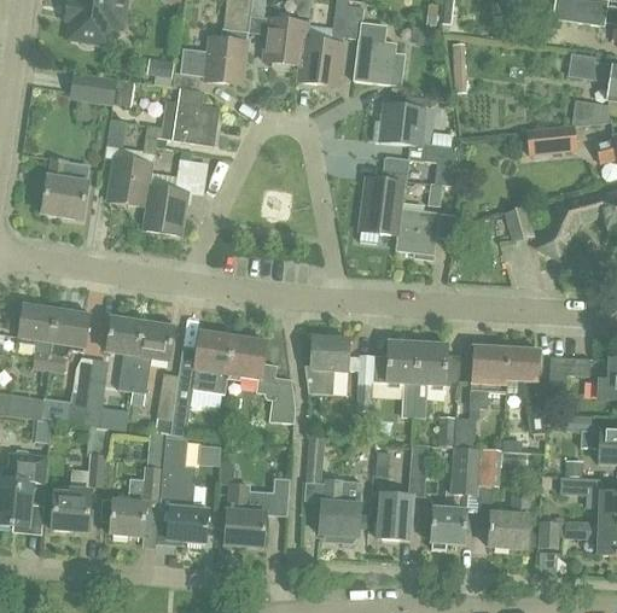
[(68,0),(64,18),(70,18),(68,36),(77,38),(81,41),(85,44),(88,44),(92,44),(95,41),(102,41),(104,24),(122,27),(126,0),(68,0)]
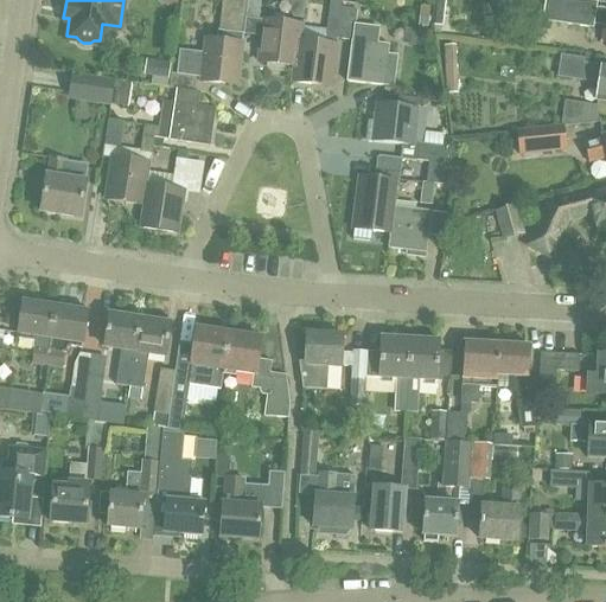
[(176,85),(193,88),(196,74),(201,75),(201,77),(238,82),(246,15),(246,13),(244,13),(246,0),(225,0),(224,10),(221,10),(219,26),(218,26),(217,38),(205,36),(203,50),(179,46),(177,70),(171,69),(168,83),(176,85)]
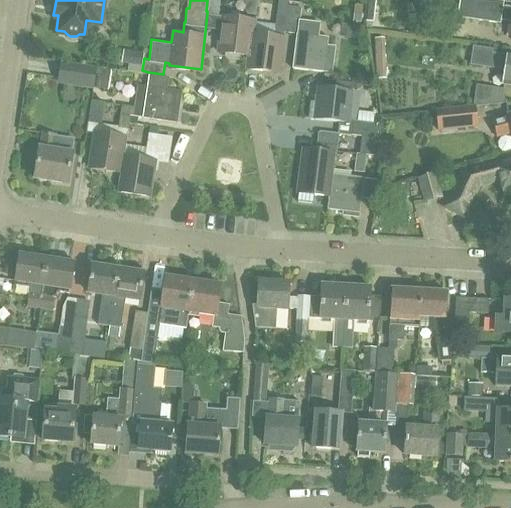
[(207,13),(208,13),(209,25),(214,26),(216,14),(217,9),(218,0),(209,0),(207,11),(207,13)]
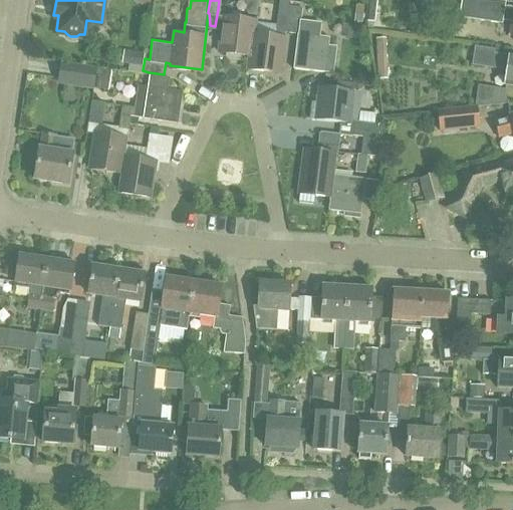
[(284,26),(288,3),(288,0),(279,0),(277,12),(275,25),(284,26)]
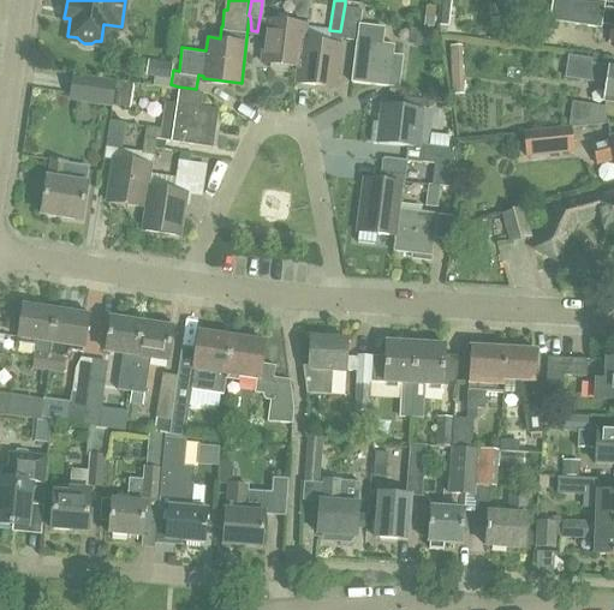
[(600,25),(601,21),(613,23),(613,6),(603,5),(604,1),(596,0),(552,0),(549,18),(600,25)]
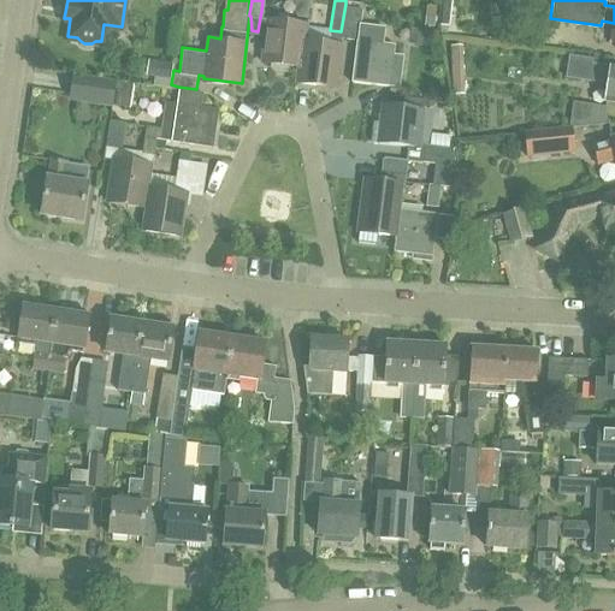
[(362,6),(346,4),(341,31),(342,31),(342,27),(359,29),(362,6)]
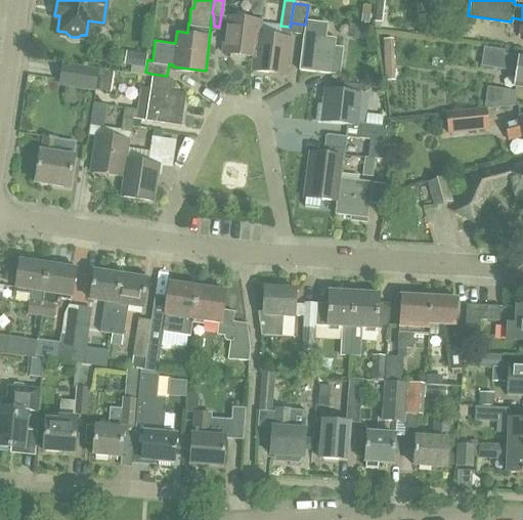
[(258,31),(260,18),(227,14),(222,50),(254,54),(258,31)]
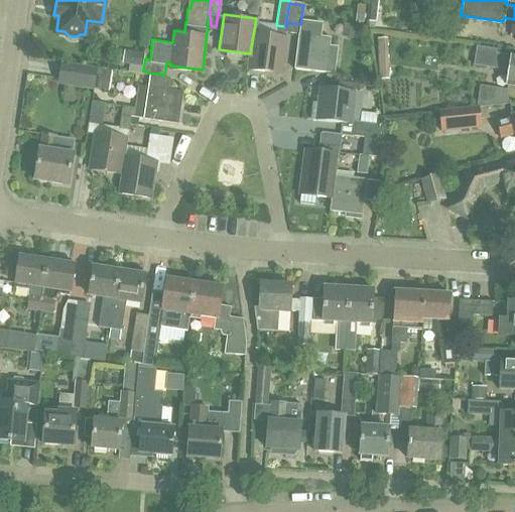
[(250,53),(248,67),(280,71),(284,34),(254,30),(250,53)]
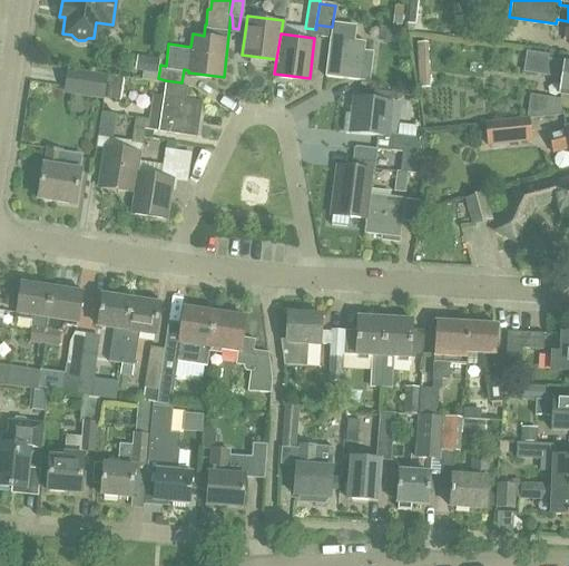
[(360,77),(364,38),(329,33),(324,74),(360,77)]
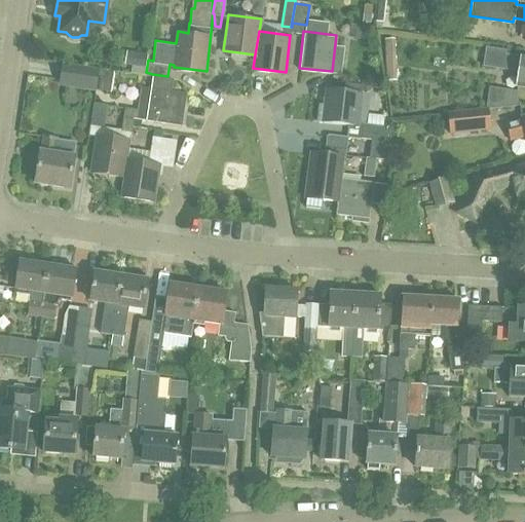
[(482,64),(492,65),(520,69),(518,82),(524,82),(524,53),(522,53),(522,56),(505,52),(505,47),(485,44),(482,64)]
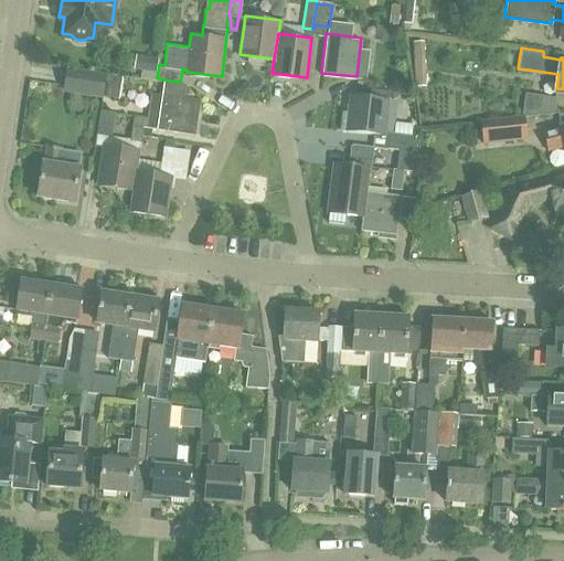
[(140,53),(138,66),(157,70),(159,56),(140,53)]
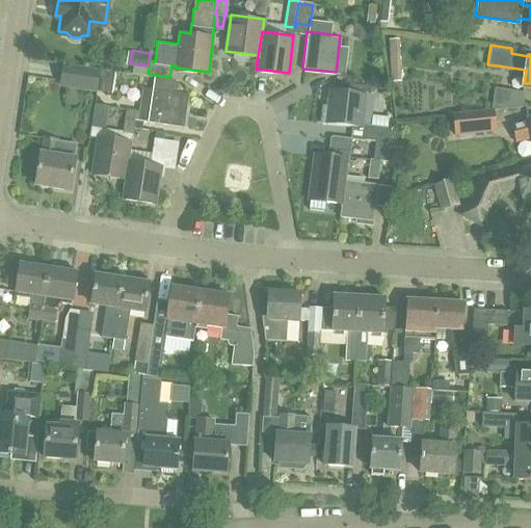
[(97,87),(100,68),(100,67),(62,61),(59,84),(97,89),(97,87)]
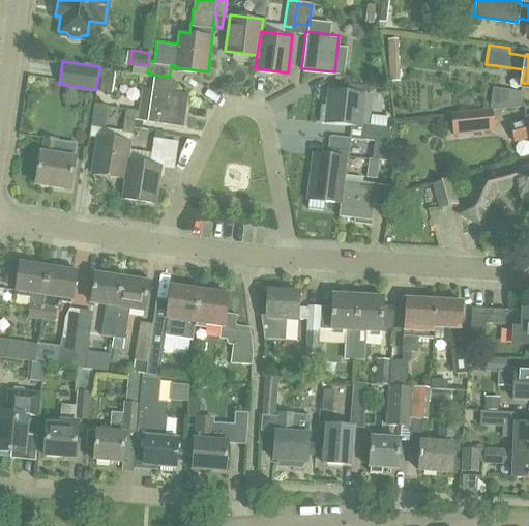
[(115,69),(99,67),(96,87),(112,90),(115,69)]
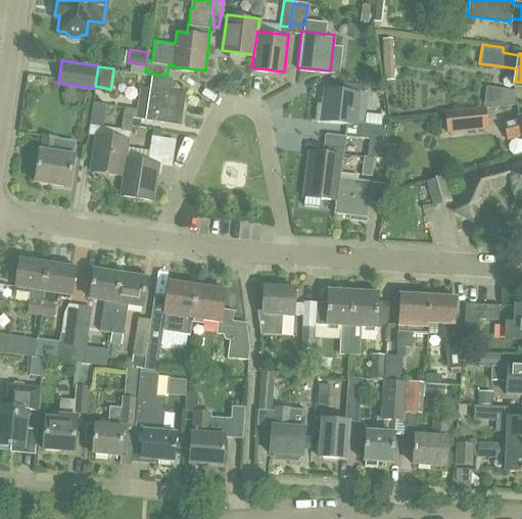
[(167,76),(151,74),(150,85),(149,85),(149,86),(140,84),(136,106),(124,104),(123,114),(132,115),(144,118),(180,123),(185,90),(170,88),(172,77),(167,76)]
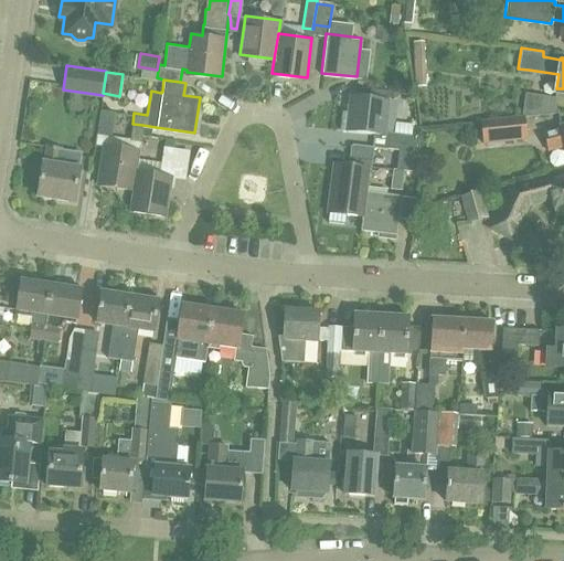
[(370,86),(369,96),(350,93),(346,128),(384,134),(389,98),(387,98),(389,88),(370,86)]
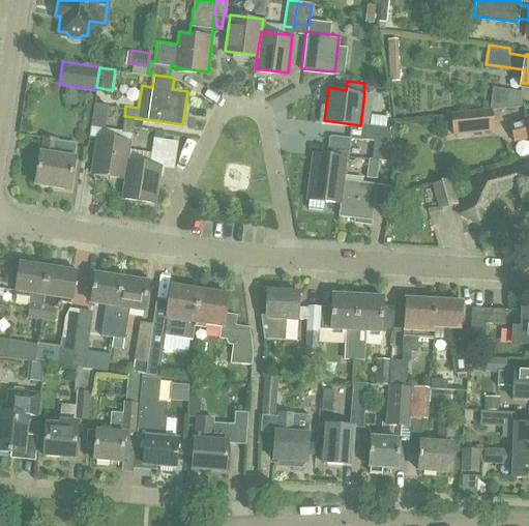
[(521,88),(493,84),(489,106),(522,103),(521,88)]
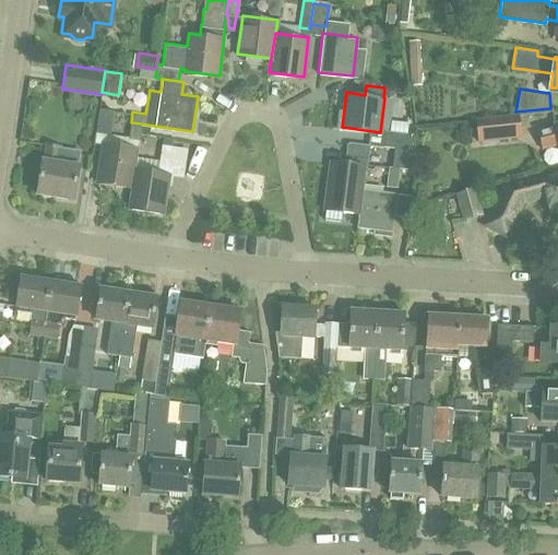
[(108,132),(109,132),(114,109),(99,107),(96,131),(108,132)]
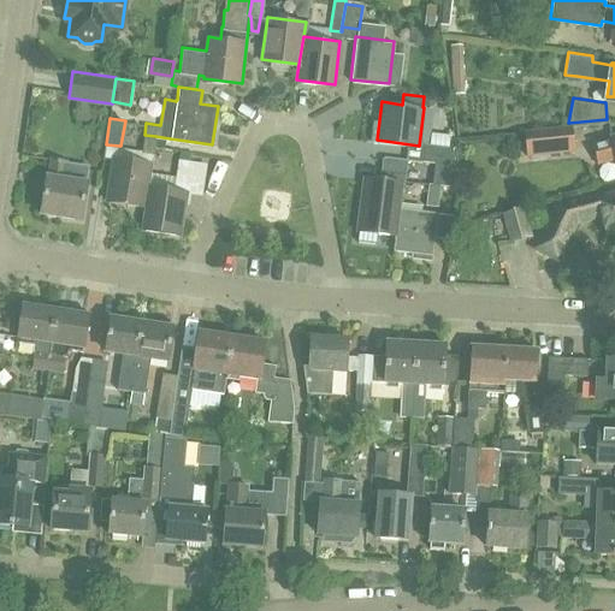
[(573,148),(571,124),(522,130),(526,153),(573,148)]
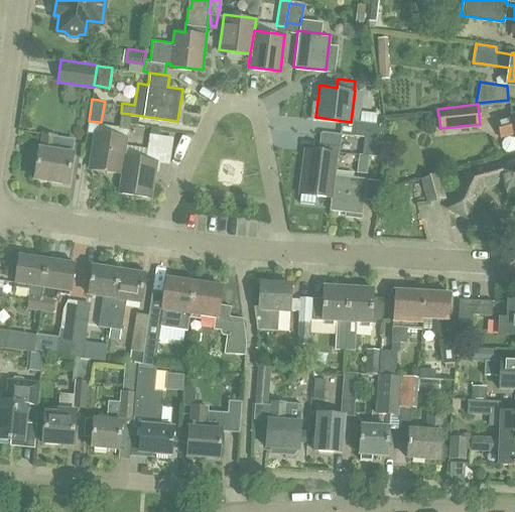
[(514,112),(511,113),(511,115),(496,120),(500,135),(514,130),(514,112)]
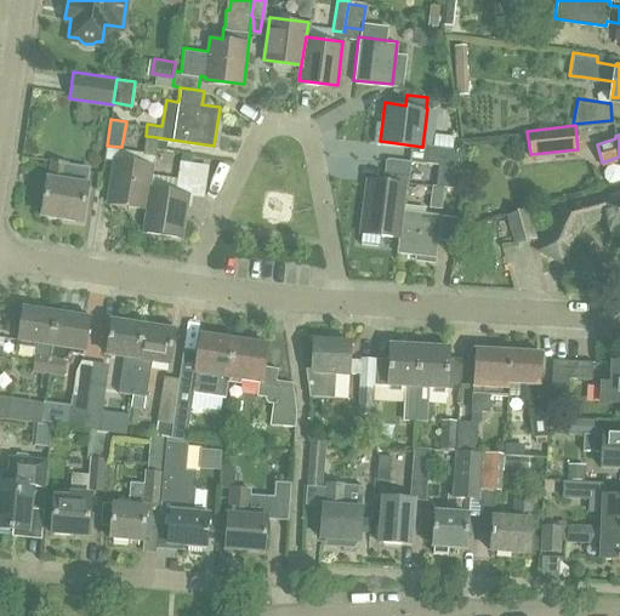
[(143,149),(143,152),(154,153),(157,137),(146,136),(143,149)]
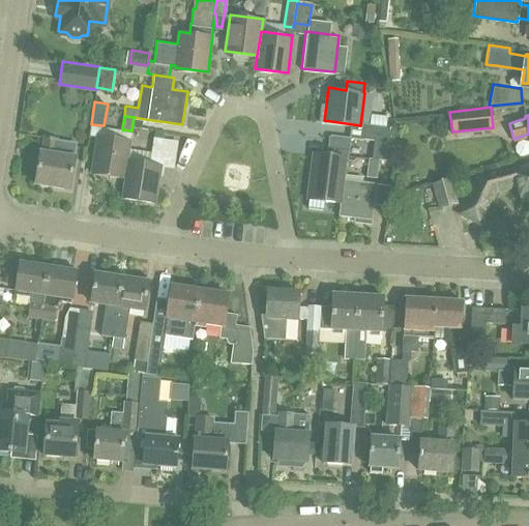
[(364,121),(362,137),(378,139),(389,140),(391,125),(364,121)]
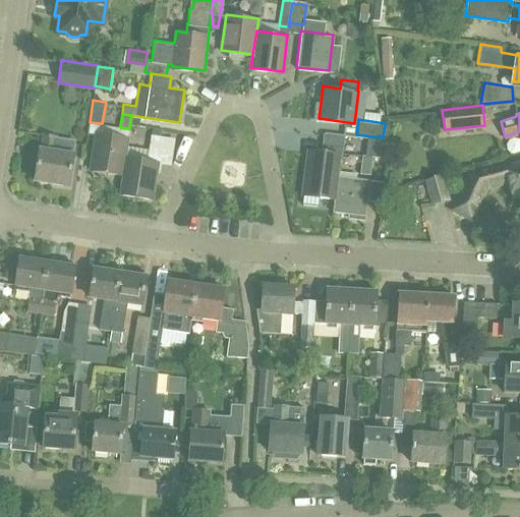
[(341,145),(343,132),(325,130),(323,144),(341,145)]
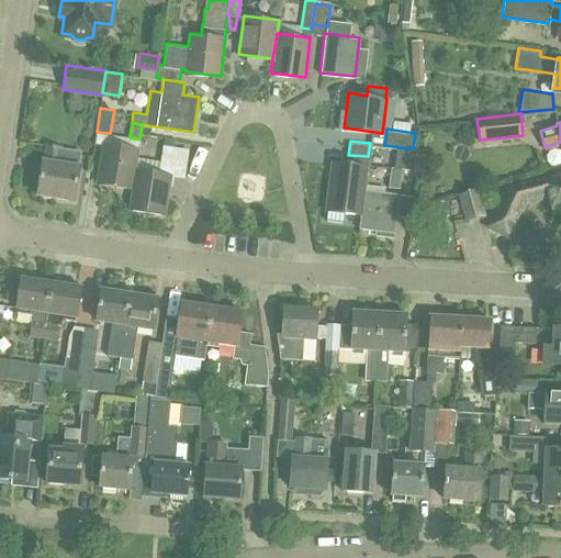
[(75,199),(80,165),(57,160),(60,144),(47,142),(45,159),(42,158),(36,192),(75,199)]
